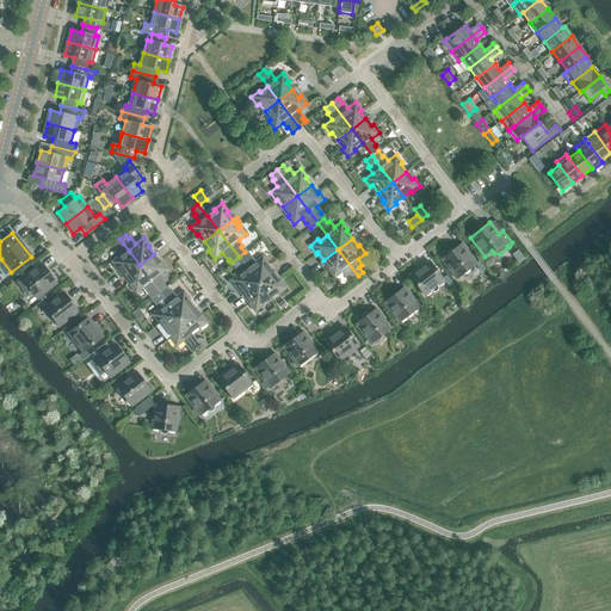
[(461,244),(442,259),(456,278),(475,264),(482,273),(486,270),(479,260),(476,264),(461,244)]
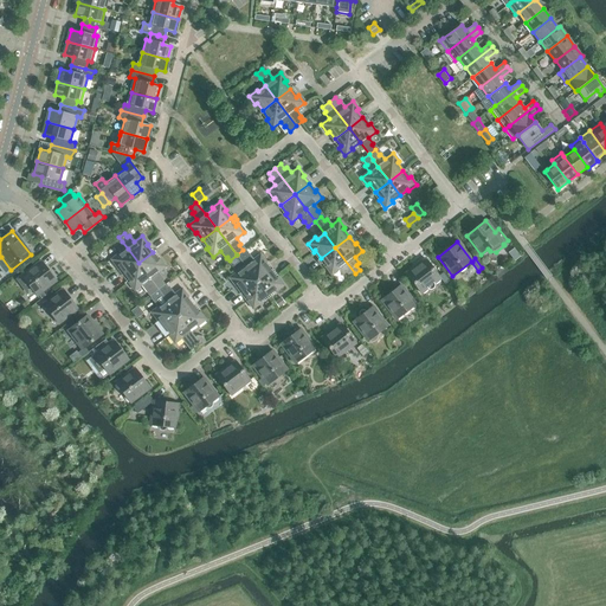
[(355,274),(335,247),(321,258),(327,265),(324,266),(331,275),(339,269),(343,275),(346,272),(350,277),(355,274)]
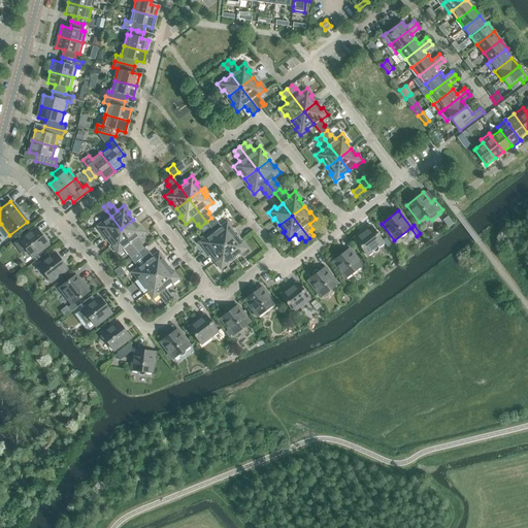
[(108,238),(121,229),(111,217),(104,222),(103,221),(96,226),(102,233),(103,232),(108,238)]
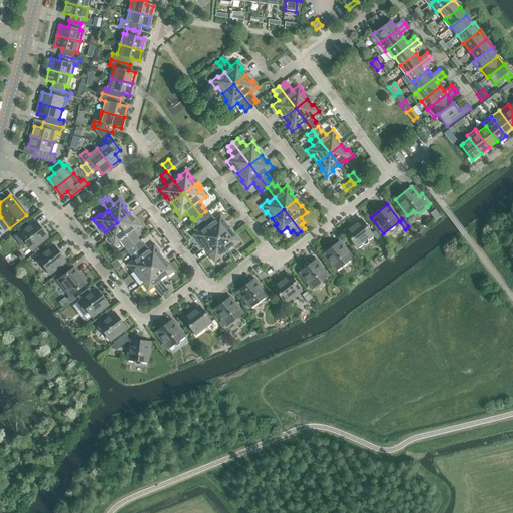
[(217,238),(229,229),(224,222),(225,221),(220,214),(213,219),(209,214),(208,215),(205,211),(200,215),(208,226),(217,238)]
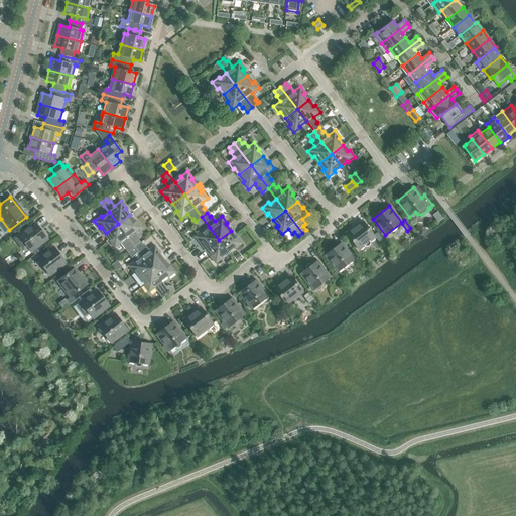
[(134,222),(130,215),(118,224),(135,246),(140,243),(136,239),(138,238),(134,233),(141,227),(136,220),(134,222)]
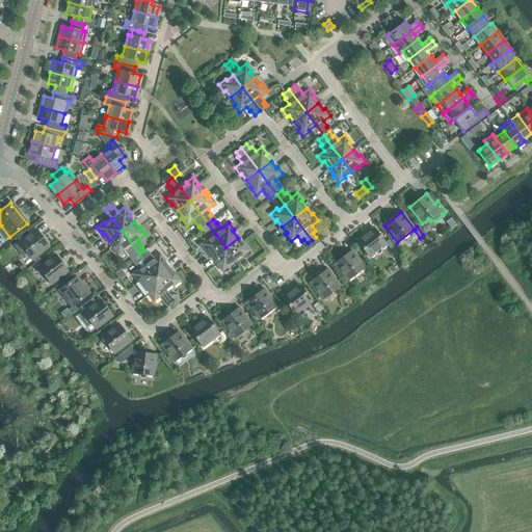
[(379,254),(380,254),(380,253),(381,251),(381,250),(388,245),(390,249),(394,246),(389,240),(386,242),(373,228),(356,240),(369,257),(375,253),(376,254),(377,254),(378,254),(379,254)]
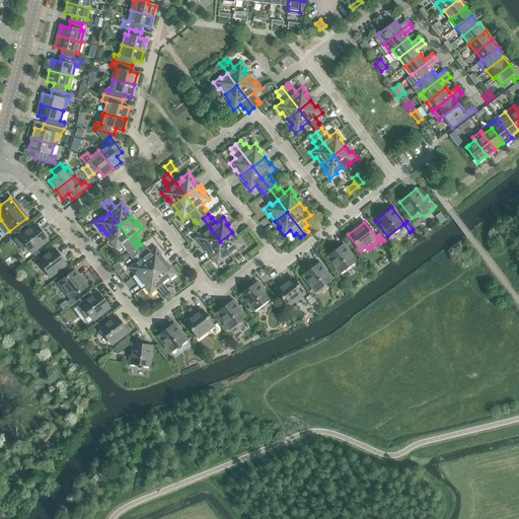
[(27,247),(31,252),(32,251),(35,249),(48,240),(35,223),(15,239),(22,249),(24,249),(27,247)]
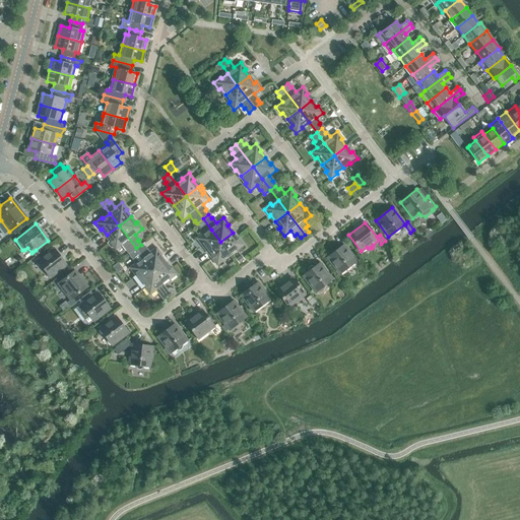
[(119,225),(107,235),(112,242),(110,243),(115,250),(122,245),(126,251),(128,250),(130,253),(136,248),(119,225)]
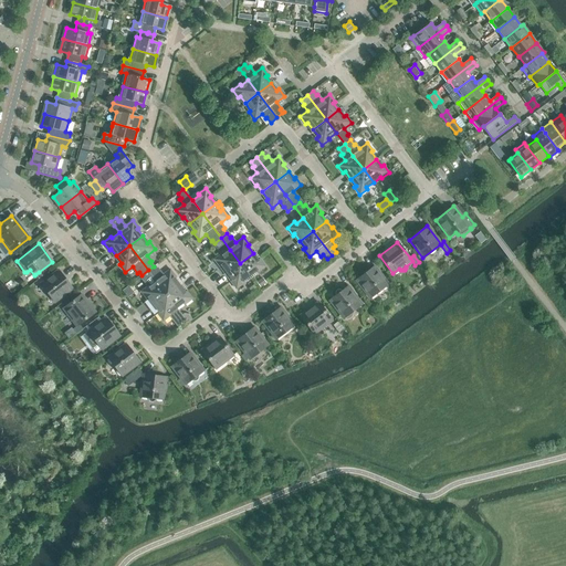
[(221,265),(227,273),(240,263),(230,250),(222,255),(221,253),(213,260),(220,266),(221,265)]
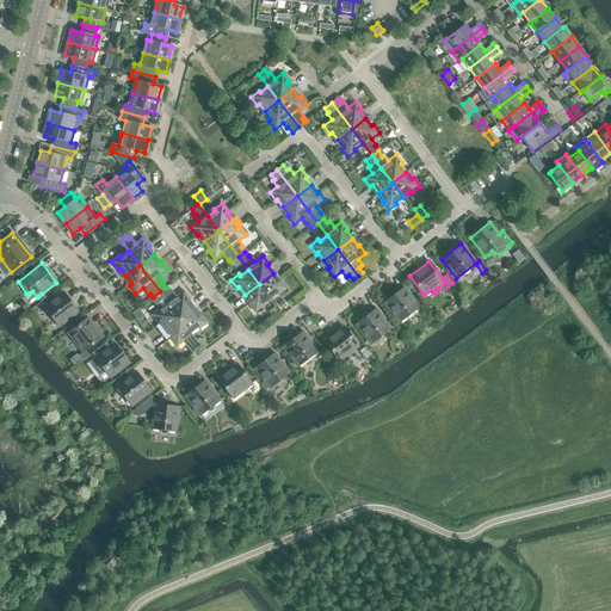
[(273,273),(259,284),(271,300),(287,288),(281,279),(278,281),(273,273)]
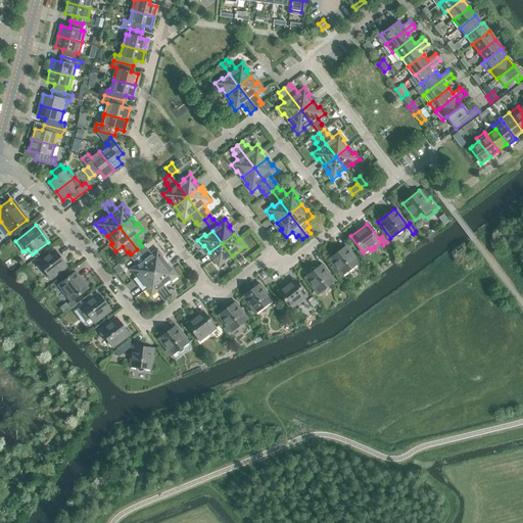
[(151,252),(158,247),(153,241),(146,246),(151,252)]
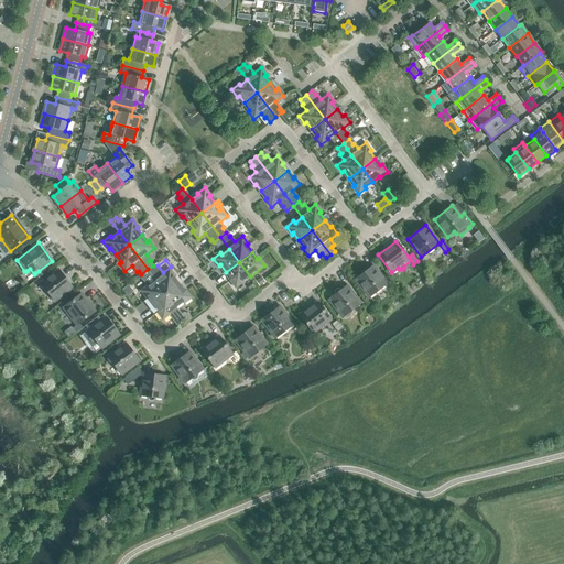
[(229,280),(236,288),(250,277),(239,262),(226,272),(231,279),(229,280)]
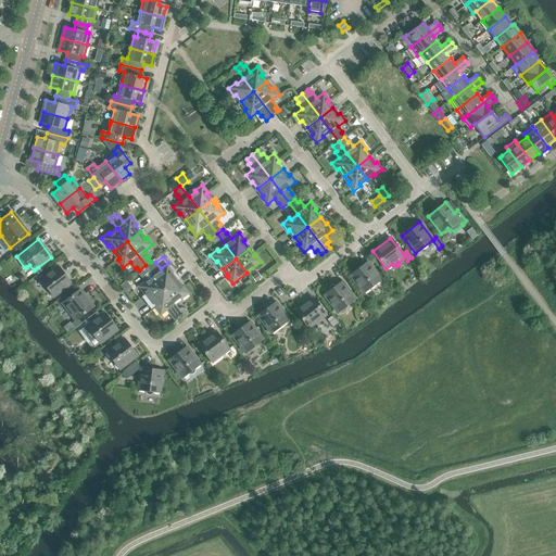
[(146,265),(164,290),(176,280),(172,273),(173,272),(167,264),(160,270),(155,265),(154,266),(151,262),(146,265)]
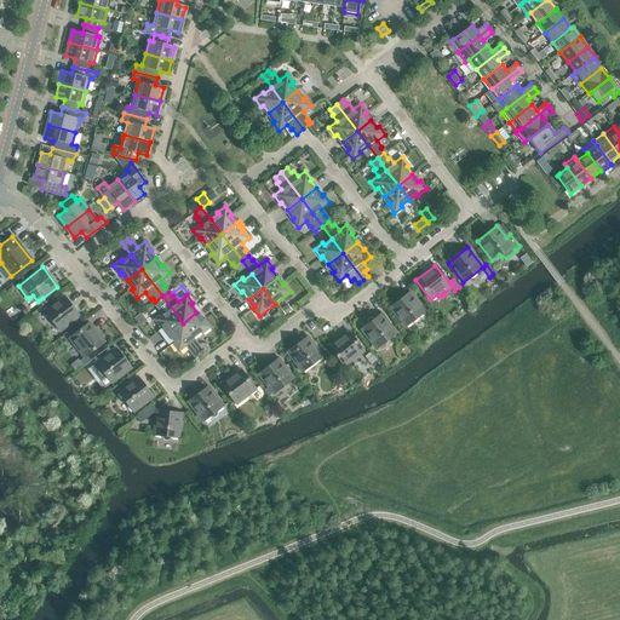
[(425,311),(411,292),(390,306),(406,327),(425,311)]
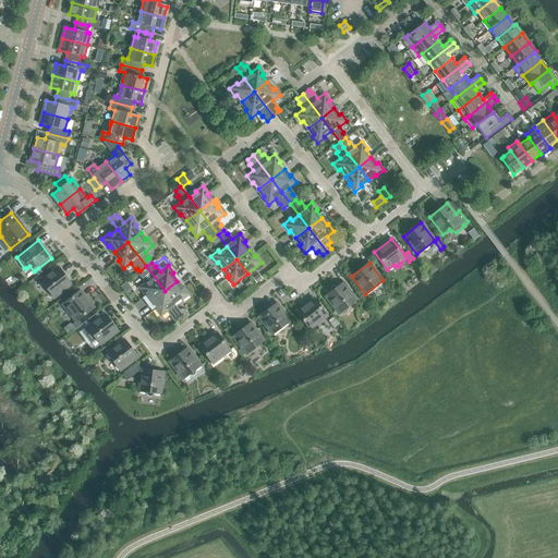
[(58,266),(40,280),(53,298),(71,284),(58,266)]
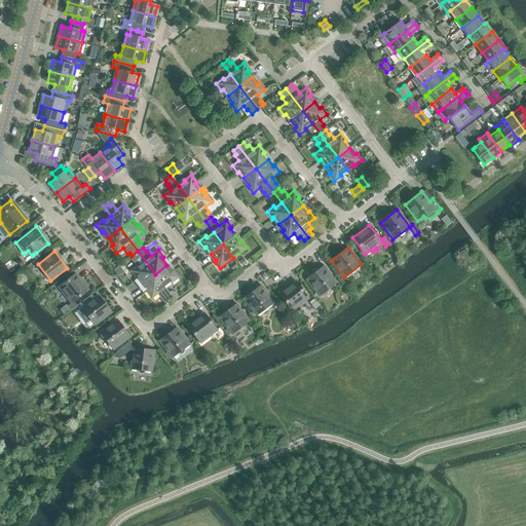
[(138,276),(143,284),(155,274),(138,251),(132,256),(134,259),(133,260),(137,266),(130,271),(136,277),(138,276)]
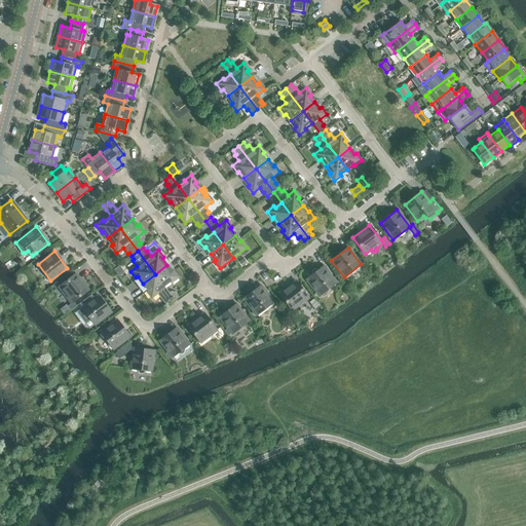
[(249,263),(246,259),(239,263),(242,267),(249,263)]
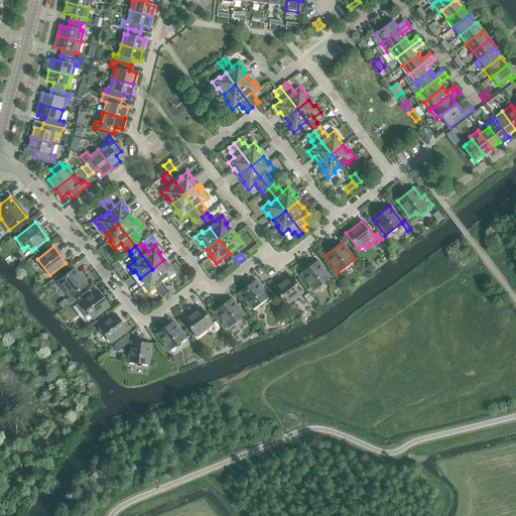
[(230,268),(236,263),(233,259),(227,264),(230,268)]
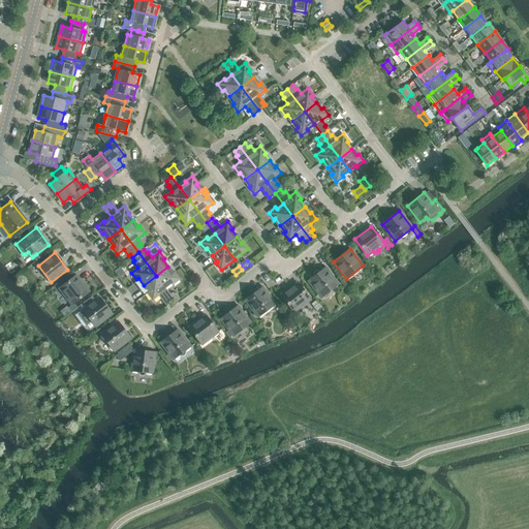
[(173,273),(167,267),(156,276),(166,289),(180,279),(175,272),(173,273)]
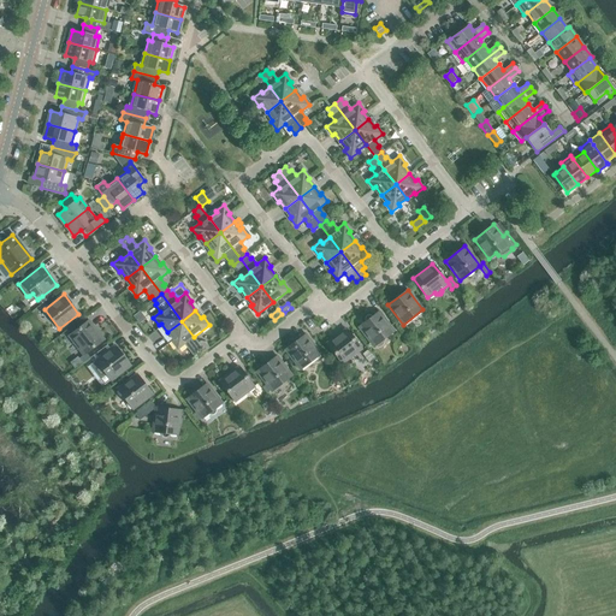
[(366,317),(366,321),(359,326),(374,347),(394,331),(379,312),(372,317),(366,317)]
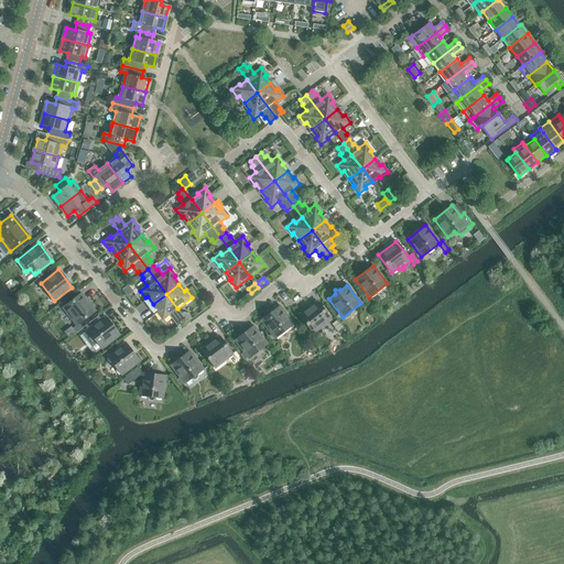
[(78,324),(95,312),(80,293),(63,307),(77,325),(72,328),(75,333),(82,327),(78,324)]
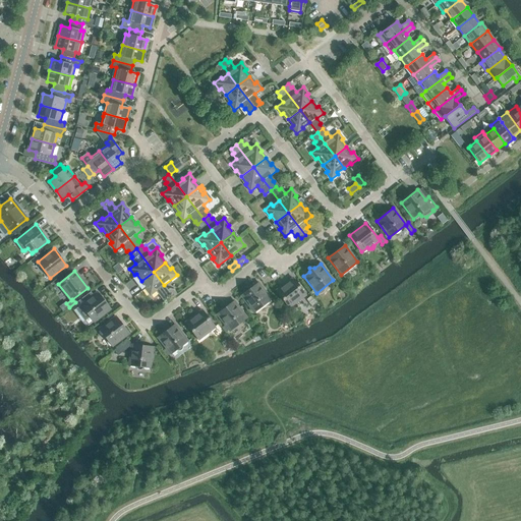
[(154,272),(141,281),(147,287),(145,288),(150,295),(157,290),(162,296),(163,295),(165,298),(171,294),(168,291),(164,285),(154,272)]
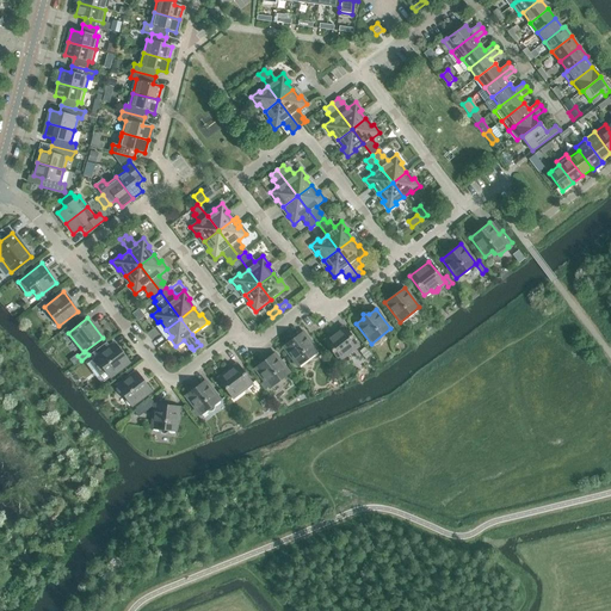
[(358,345),(344,326),(323,341),(339,360),(358,345)]
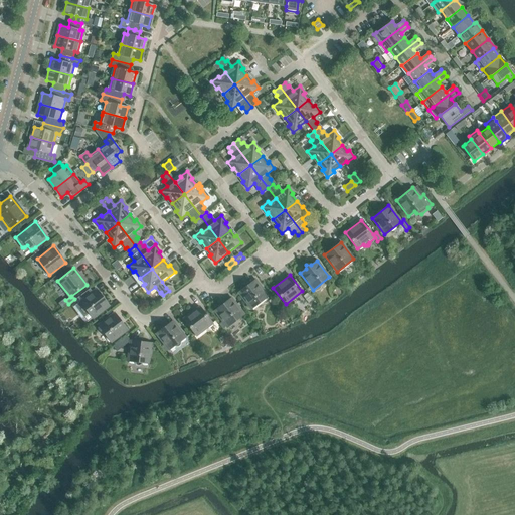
[(238,292),(251,309),(268,296),(255,280),(238,292)]
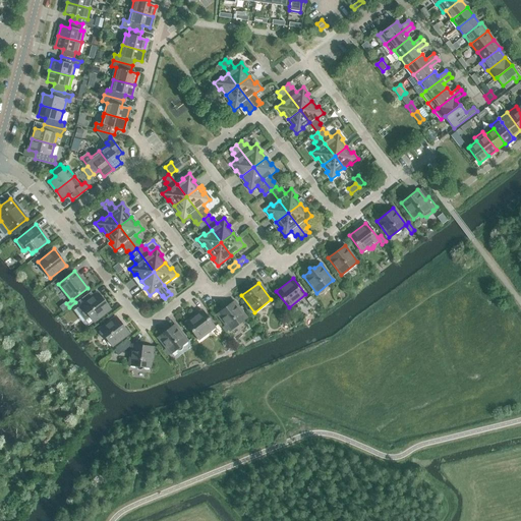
[(78,307),(76,309),(89,325),(110,308),(98,292),(91,297),(89,293),(78,300),(81,304),(80,304),(80,305),(78,307)]
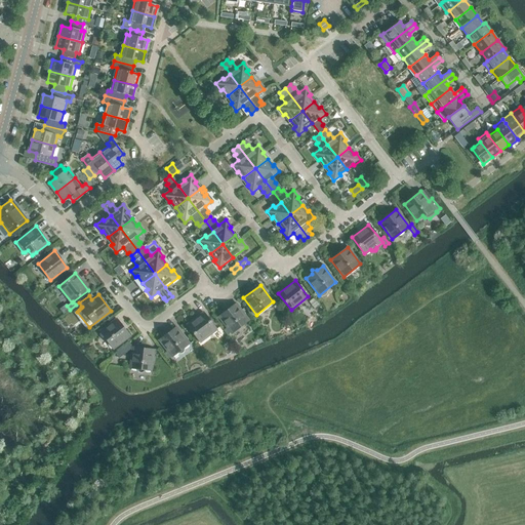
[(236,304),(218,317),(232,333),(248,320),(236,304)]
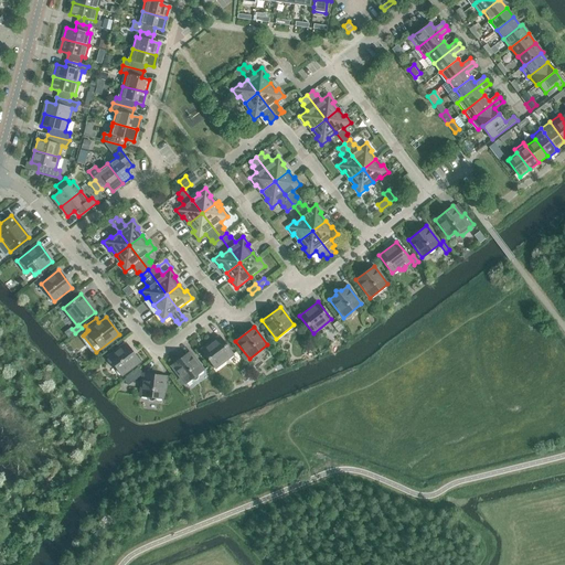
[(201,350),(215,368),(233,354),(220,337),(201,350)]
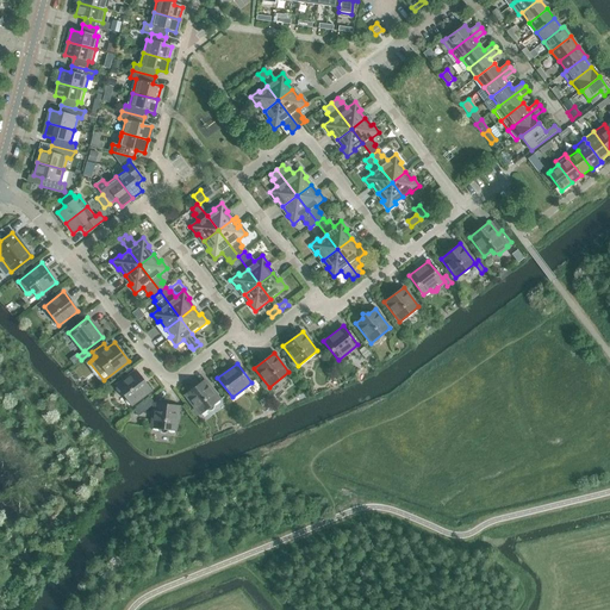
[(136,371),(116,385),(131,405),(150,390),(136,371)]
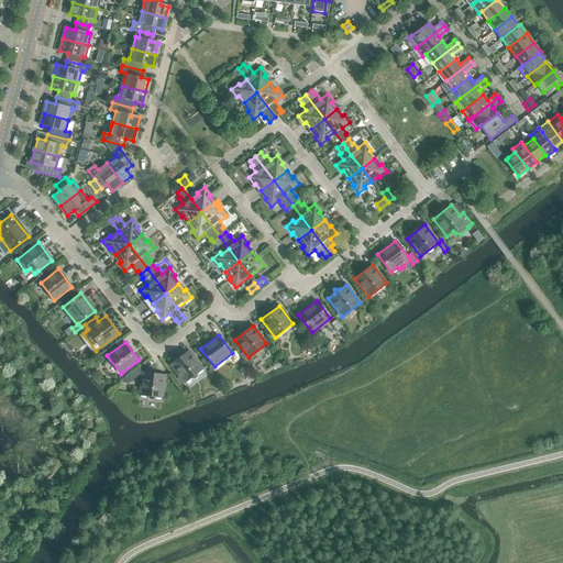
[(202,368),(189,351),(170,364),(185,383),(190,377),(196,378),(197,373),(202,368)]
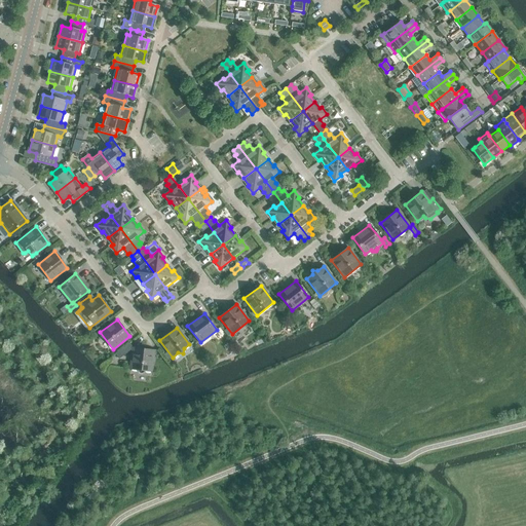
[(133,347),(130,369),(138,370),(141,373),(145,371),(151,371),(154,350),(133,347)]
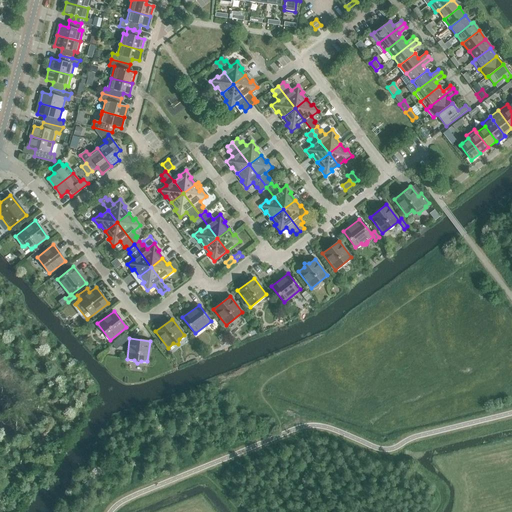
[(116,349),(122,344),(119,340),(112,345),(116,349)]
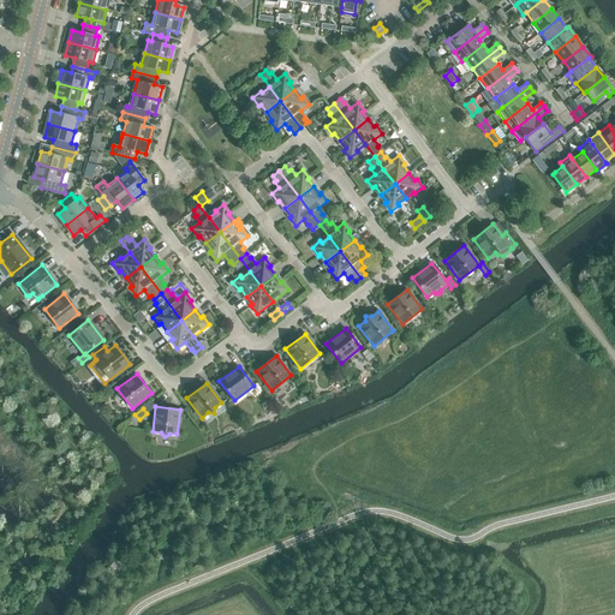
All buildings are outlined.
